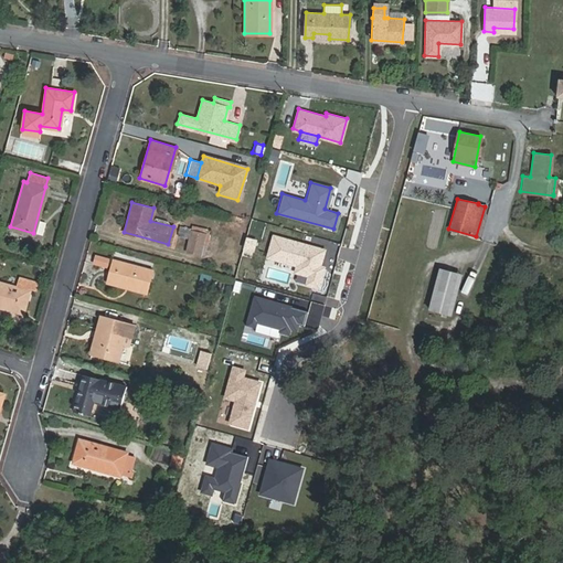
[(199,253),(203,233),(190,230),(187,251),(199,253)]
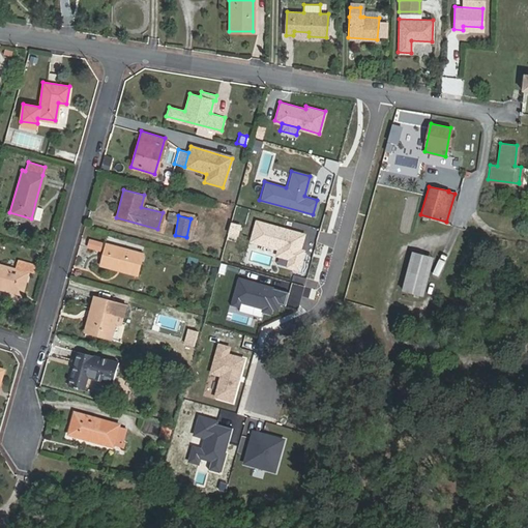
[(303,250),(299,248),(303,233),(255,220),(248,240),(277,248),(275,255),(287,258),(285,266),(298,269),(300,262),(303,250)]
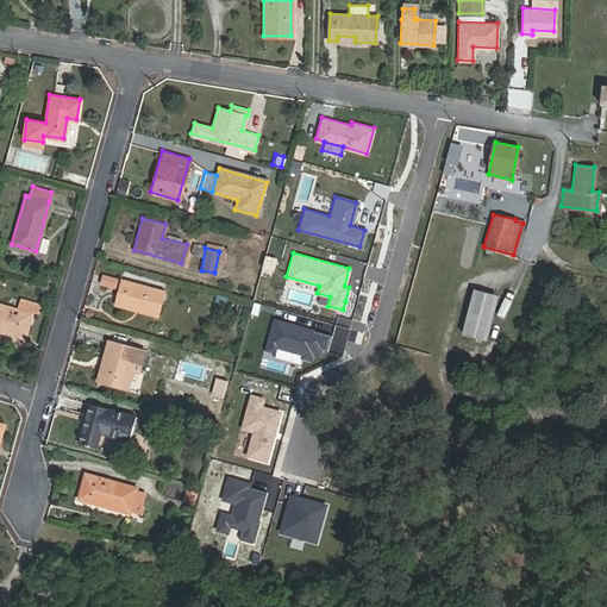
[(100,271),(97,282),(113,288),(117,276),(100,271)]
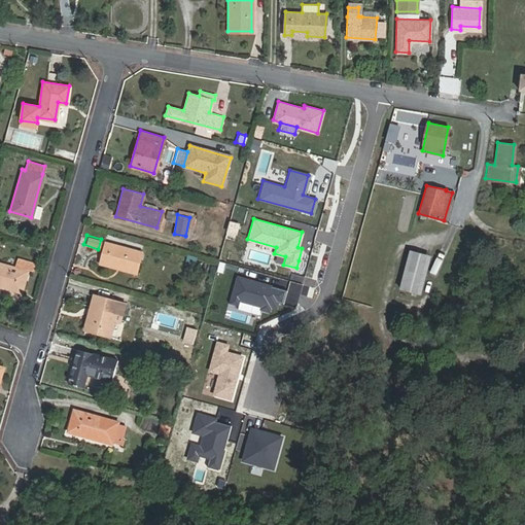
[(124,260),(121,269),(135,273),(141,251),(105,242),(100,258),(117,264),(118,259),(124,260)]
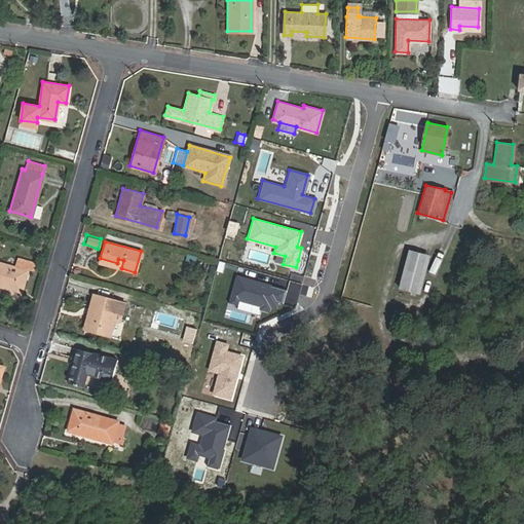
[(426,255),(406,249),(395,285),(414,292),(426,255)]
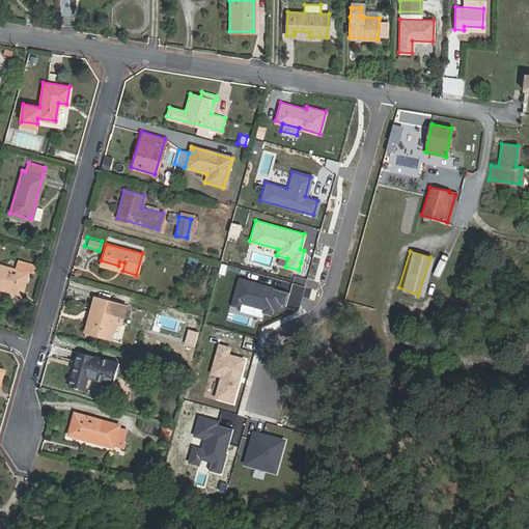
[(195,265),(197,256),(187,254),(185,262),(195,265)]
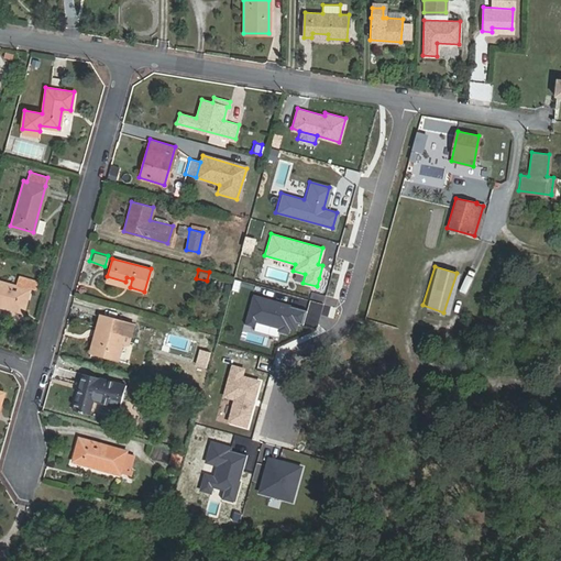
[(0,306),(22,311),(29,286),(33,287),(35,281),(20,276),(17,285),(0,281),(0,306)]
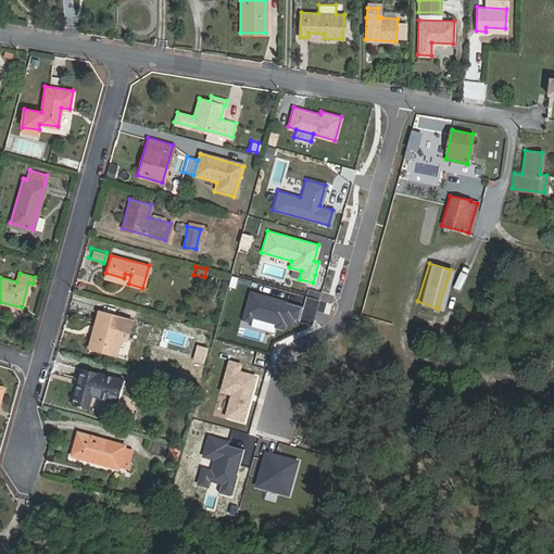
[(104,278),(128,284),(130,275),(125,274),(124,278),(105,273),(104,278)]
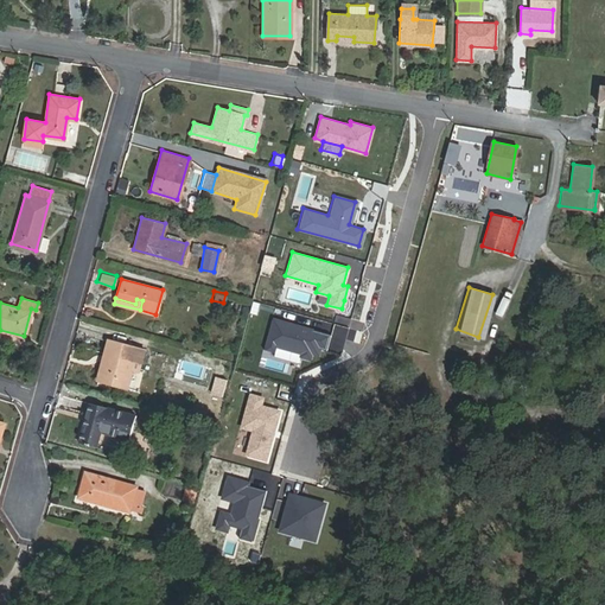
[(272,318),(268,331),(265,343),(262,348),(272,351),(273,345),(300,352),(299,357),(310,360),(311,356),(313,357),(317,345),(323,346),(326,333),(272,318)]
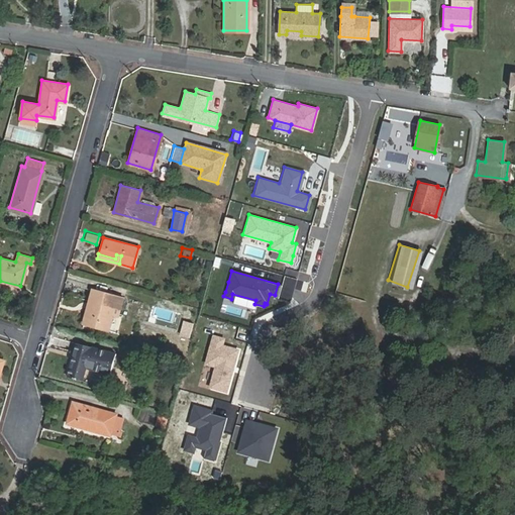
[(114,304),(119,306),(122,296),(91,288),(89,298),(94,299),(87,324),(106,329),(111,313),(114,304)]
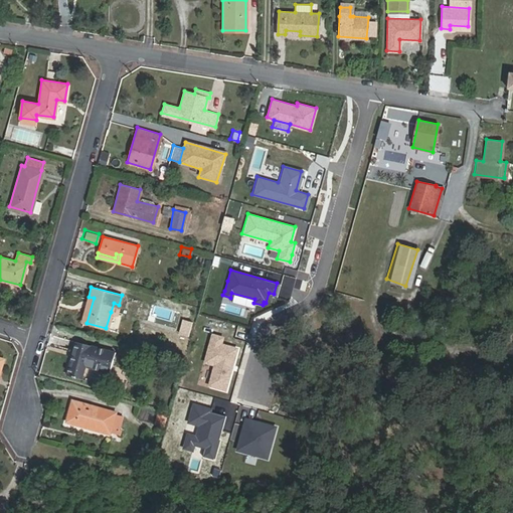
[(81,321),(87,323),(94,298),(89,297),(81,321)]
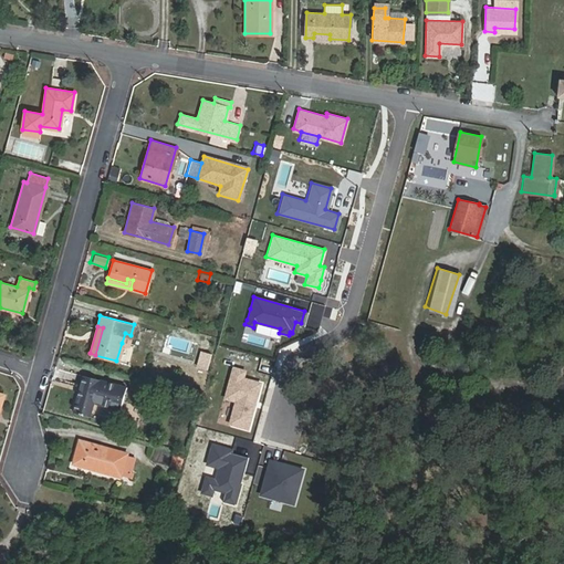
[(495,352),(495,363),(510,363),(510,357),(504,357),(505,353),(495,352)]
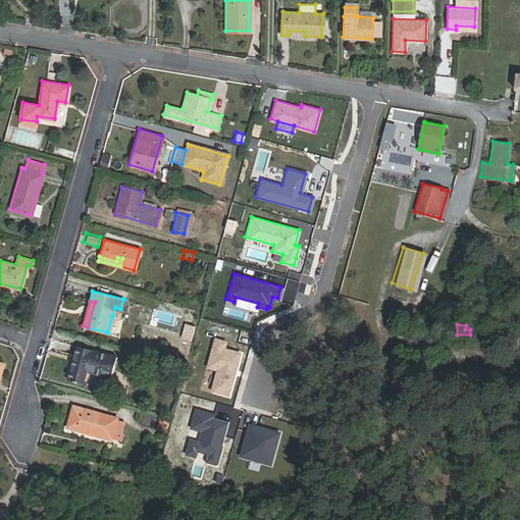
[(227,395),(234,373),(240,351),(222,347),(223,340),(213,338),(205,366),(216,368),(211,391),(227,395)]
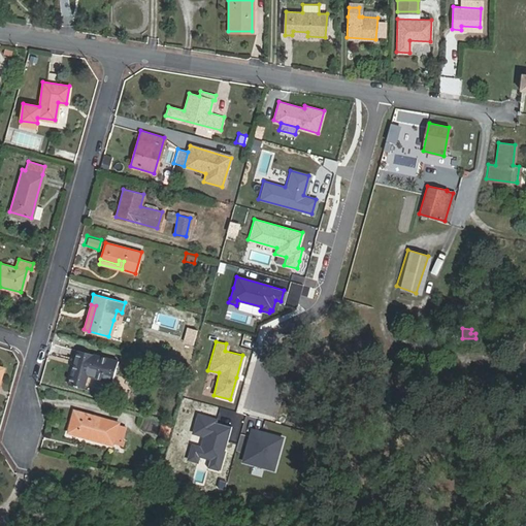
[(110,381),(117,360),(77,350),(68,383),(83,387),(86,373),(110,381)]
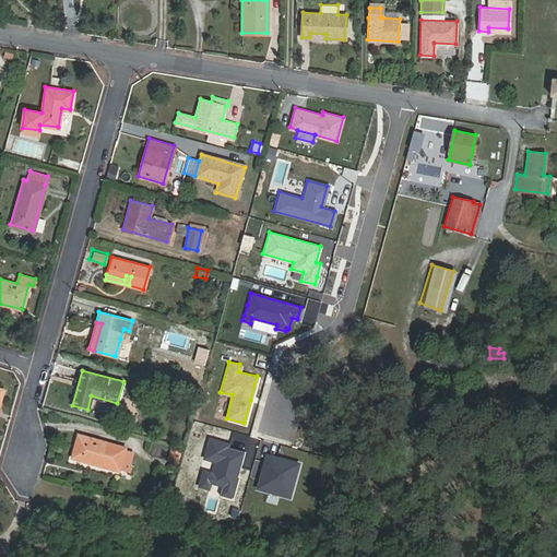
[(119,467),(125,448),(126,447),(114,445),(115,443),(78,433),(71,458),(108,467),(109,464),(119,467)]
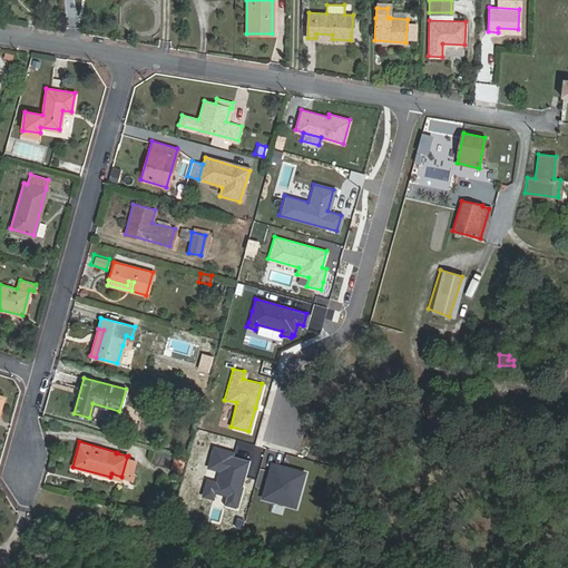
[(217,469),(214,480),(204,477),(199,495),(209,498),(212,491),(214,491),(225,495),(223,502),(234,506),(246,460),(235,457),(231,456),(232,451),(223,449),(212,446),(206,467),(217,469)]
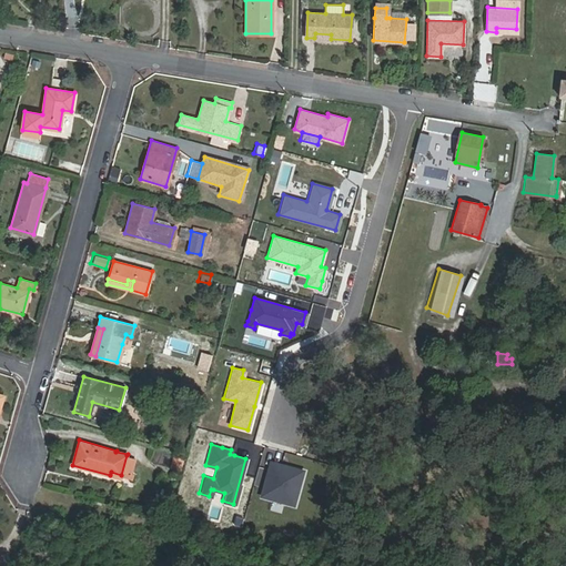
[(172,454),(169,466),(179,468),(182,457),(172,454)]
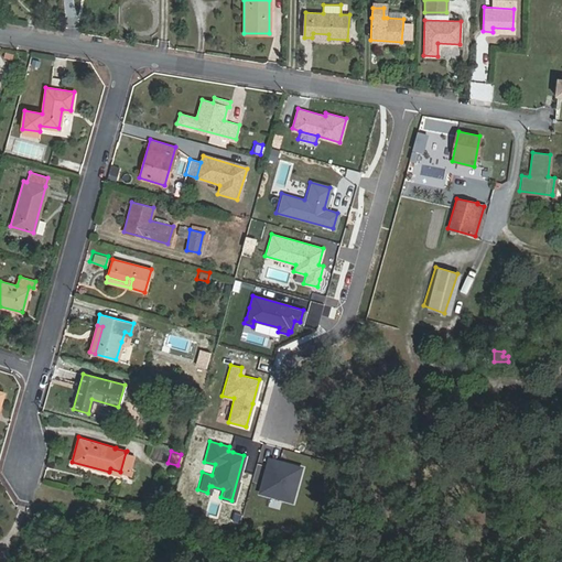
[(133,454),(126,452),(120,472),(128,474),(133,454)]
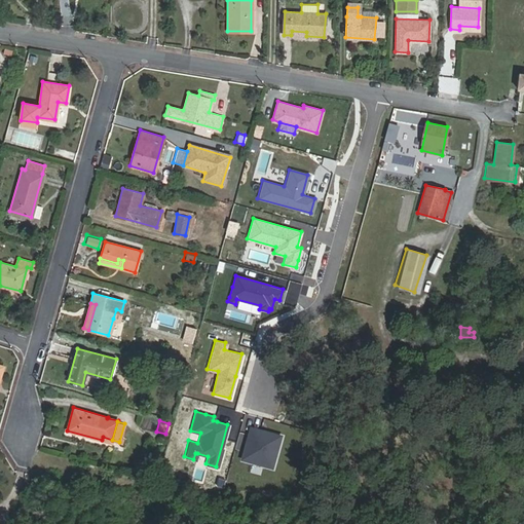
[(281,435),(249,425),(240,458),(271,466),(281,435)]
